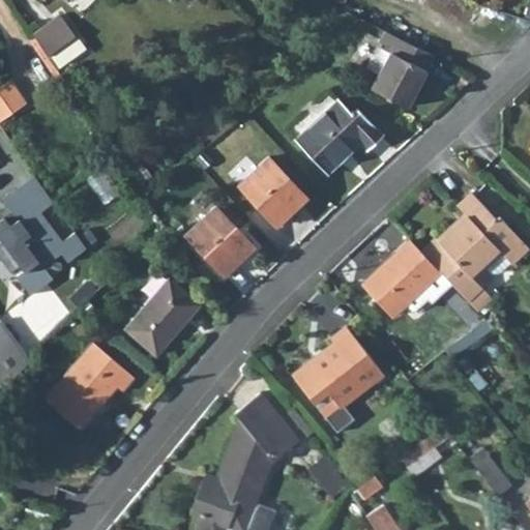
[(61,15),(32,34),(48,56),(76,36),(61,15)]
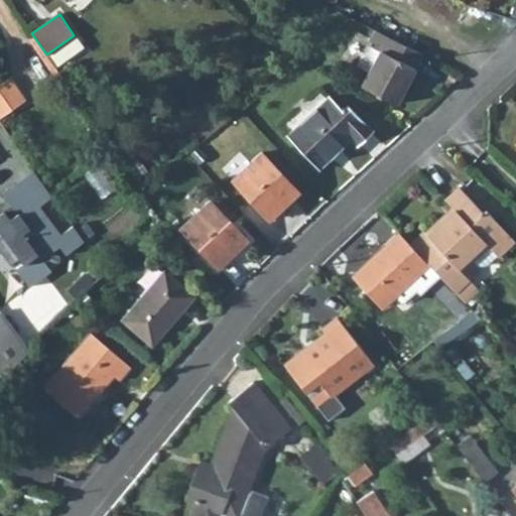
[(273,37),(282,25),(271,17),(262,29),(273,37)]
